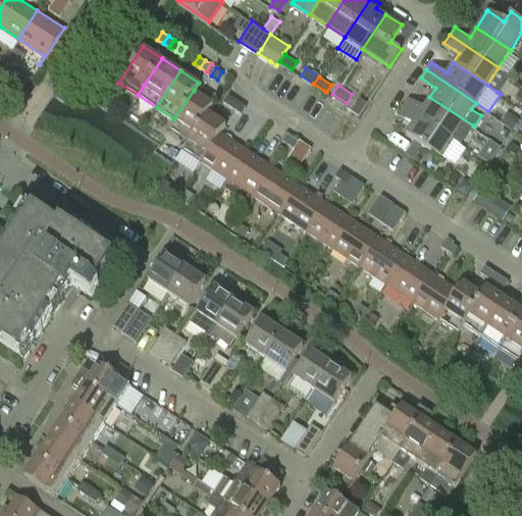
[(168,126),(187,139),(188,139),(206,110),(207,110),(212,102),(194,91),(194,90),(174,119),(173,118),(168,126)]
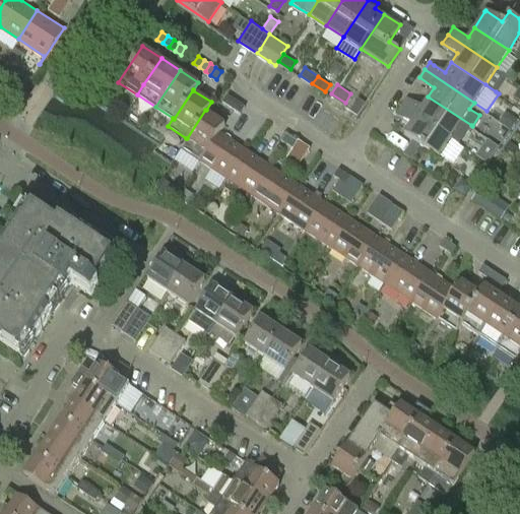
[(229,104),(233,95),(228,91),(222,100),(229,104)]
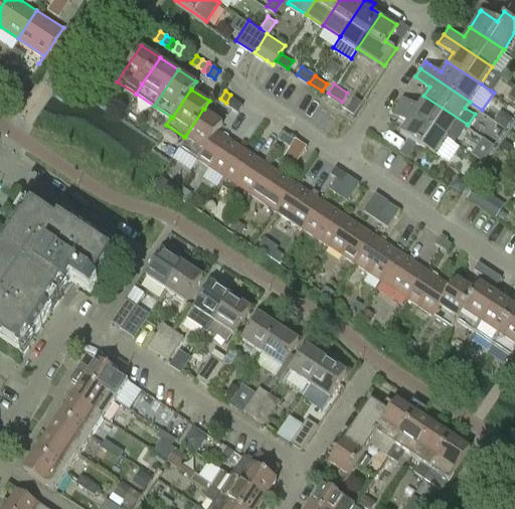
[(231,106),(236,99),(234,98),(230,95),(226,103),(231,106)]
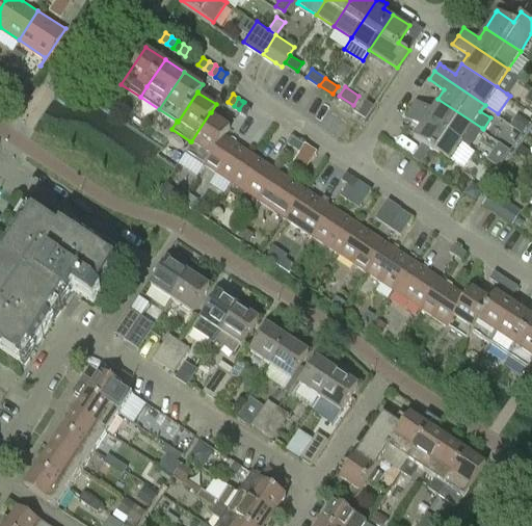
[(366,98),(357,111),(366,116),(374,103),(366,98)]
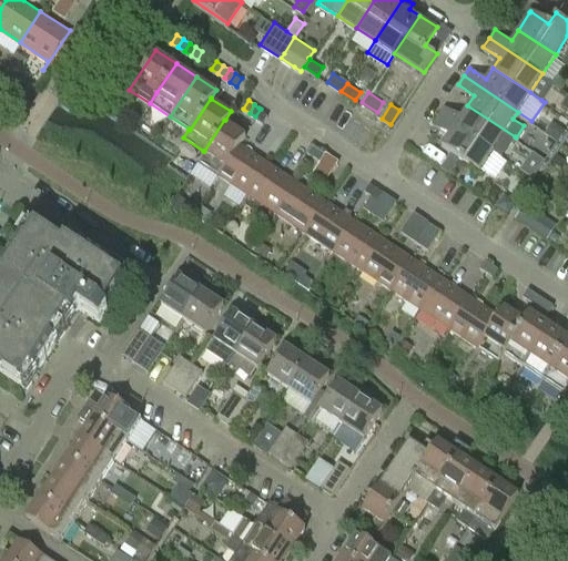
[(445,104),(439,113),(493,149),(501,155),(515,136),(467,105),(460,115),(449,108),(445,104)]
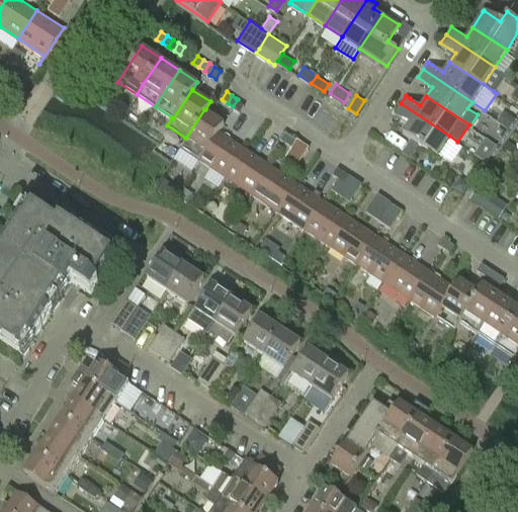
[(239,110),(244,103),(238,99),(233,106),(239,110)]
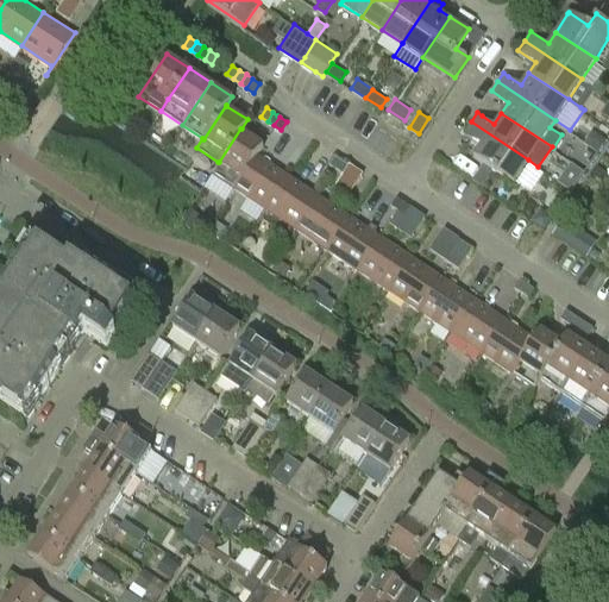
[(528,160),(471,121),(464,131),(482,142),(473,155),(514,181),(528,160)]
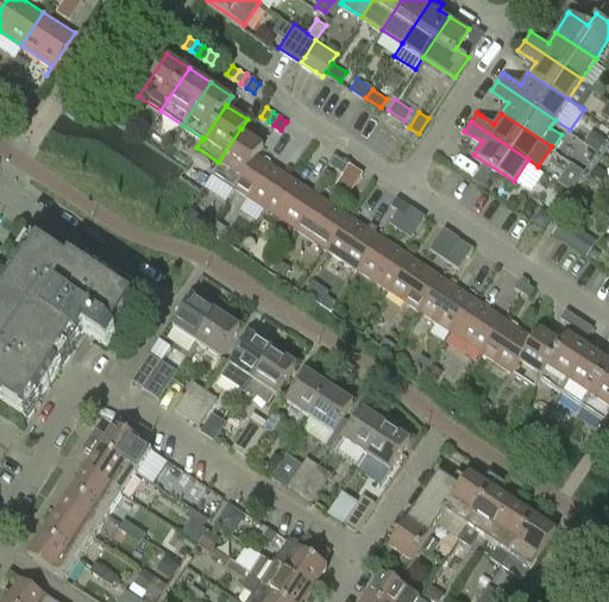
[(597,148),(604,136),(589,126),(582,137),(597,148)]
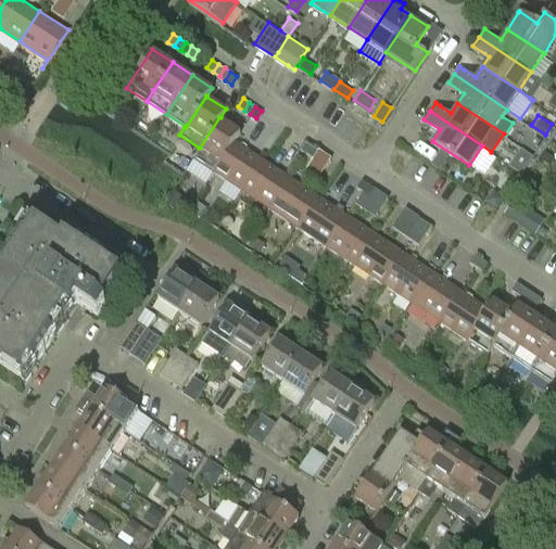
[(240,130),(220,117),(219,117),(200,148),(199,148),(193,156),(214,169),(234,139),(235,139),(240,130)]
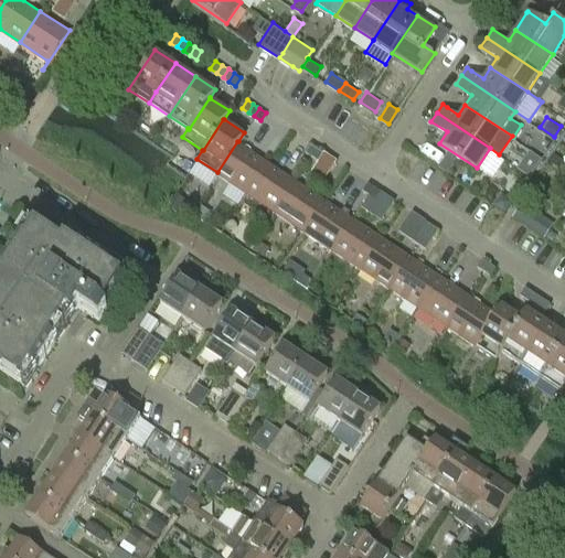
[(217,172),(245,191),(266,160),(238,141),(237,141),(217,172)]
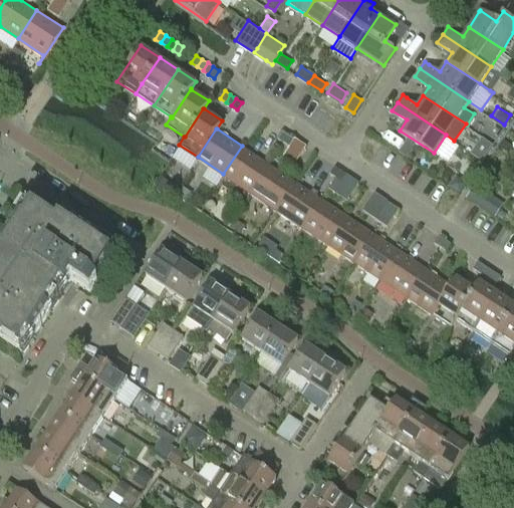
[(283,141),(288,133),(282,130),(277,137),(283,141)]
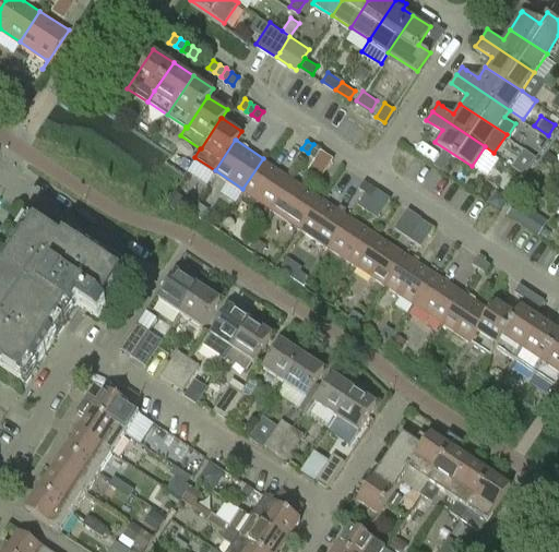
[(313,144),(308,153),(314,156),(320,148),(313,144)]
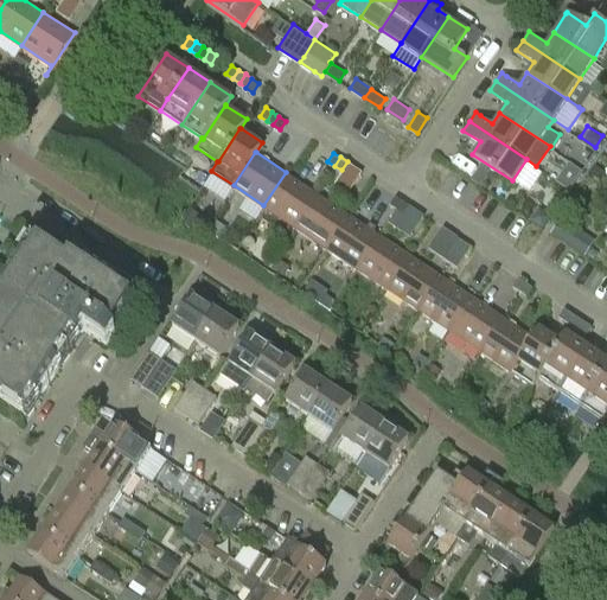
[(599,177),(605,170),(594,163),(588,171),(599,177)]
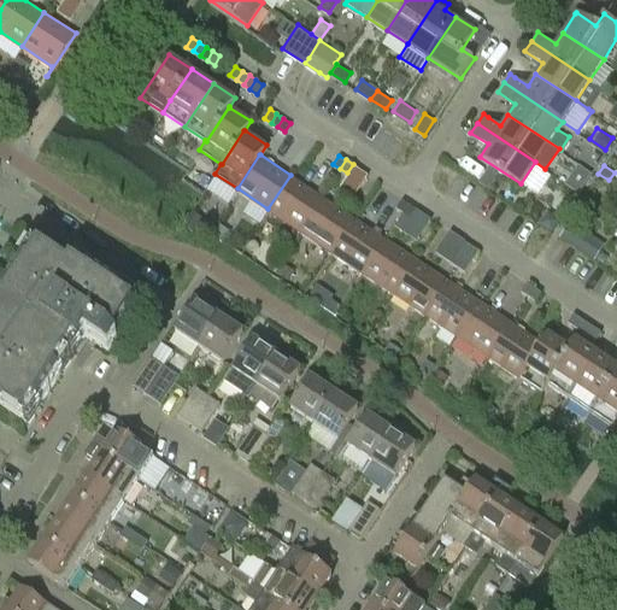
[(268,209),(300,230),(322,195),(291,175),(268,209)]
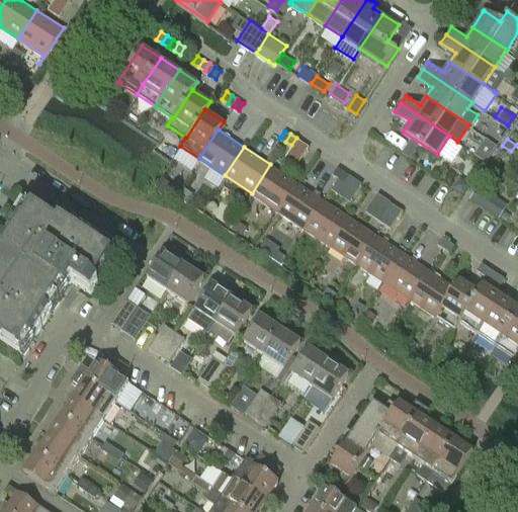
[(296,182),(270,164),(252,193),(278,210),(296,182)]
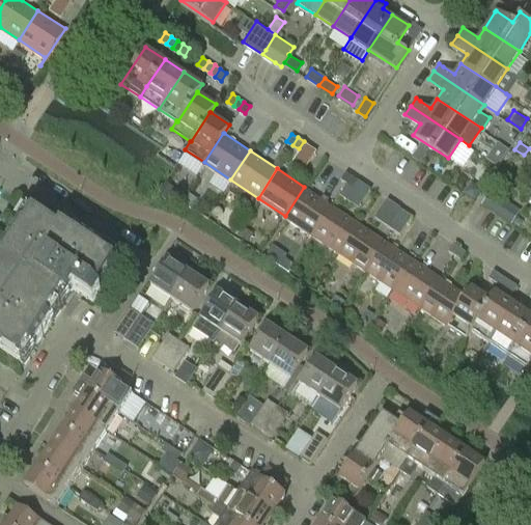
[(340,177),(346,181),(352,173),(345,169),(340,177)]
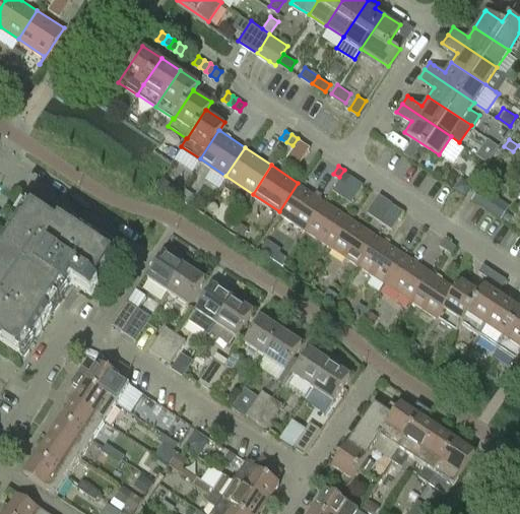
[(344,170),(339,177),(345,181),(350,174),(344,170)]
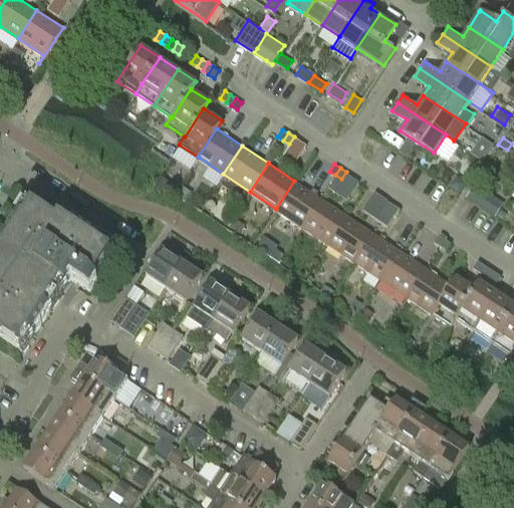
[(459,190),(465,181),(456,174),(449,184),(459,190)]
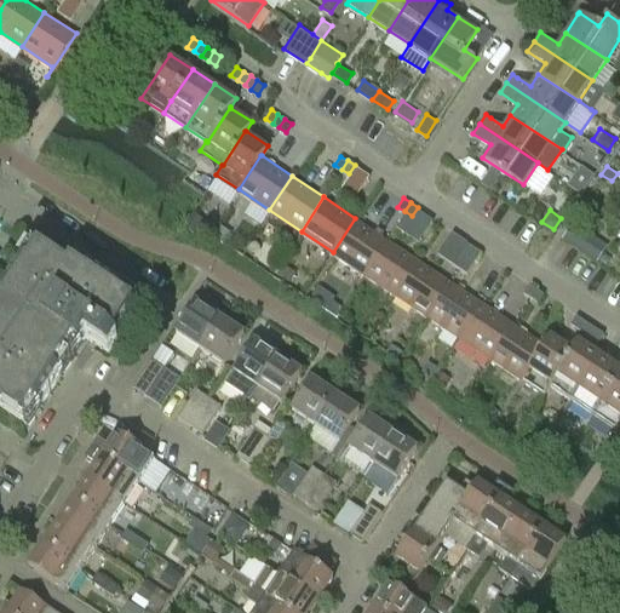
[(197,233),(202,225),(206,219),(194,211),(185,224),(197,233)]
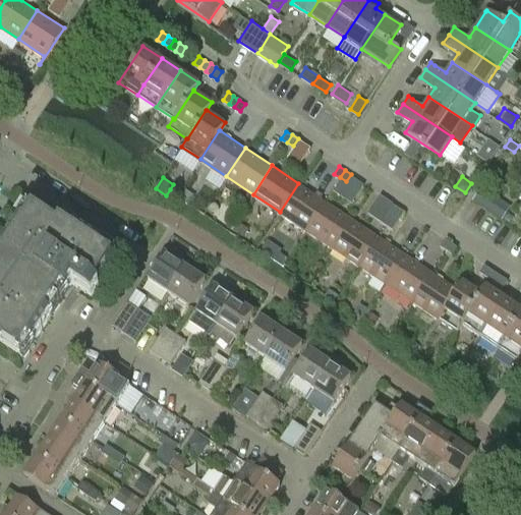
[(280,212),(305,229),(325,201),(298,183),(280,212)]
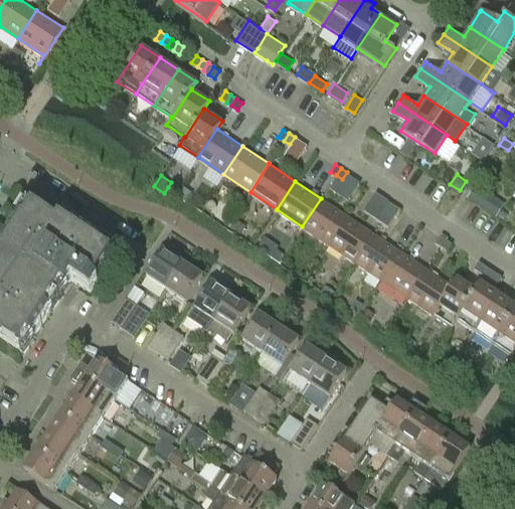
[(477,182),(468,195),(478,201),(487,188),(477,182)]
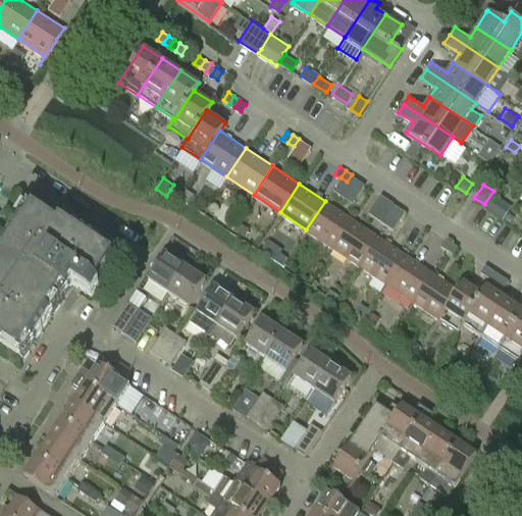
[(179,195),(190,202),(195,194),(186,188),(179,195)]
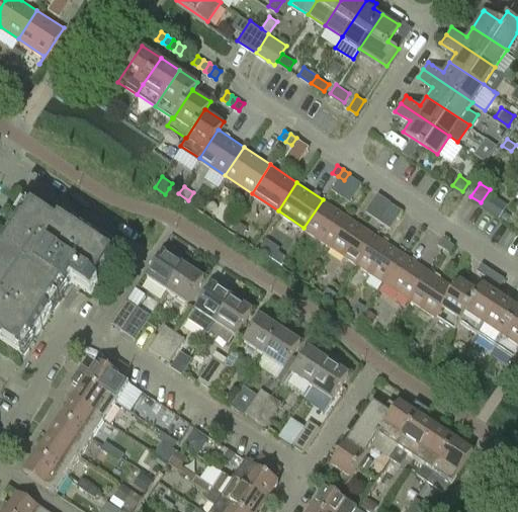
[(304,228),(330,245),(349,217),(323,199),(304,228)]
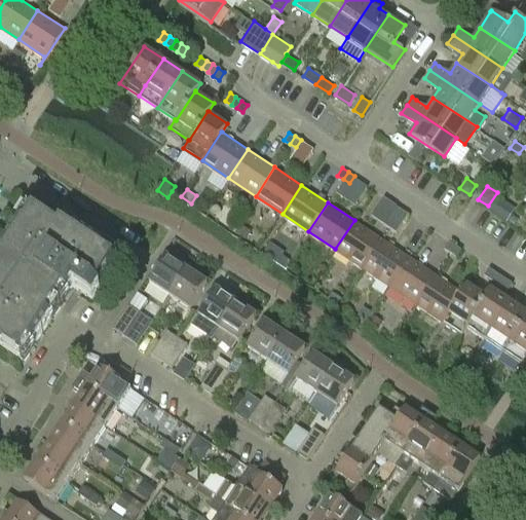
[(390,211),(397,215),(402,208),(396,203),(390,211)]
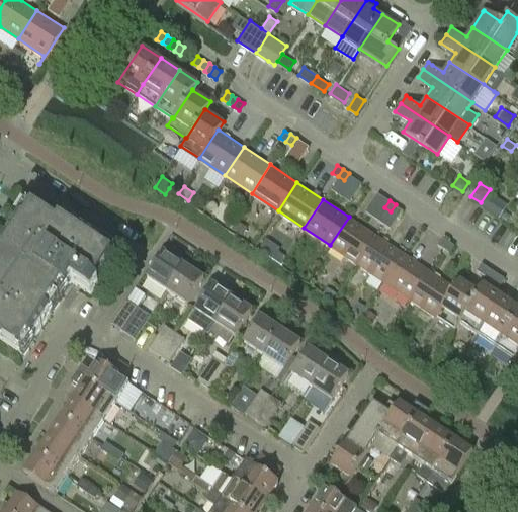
[(402,208),(396,204),(391,211),(397,216),(402,208)]
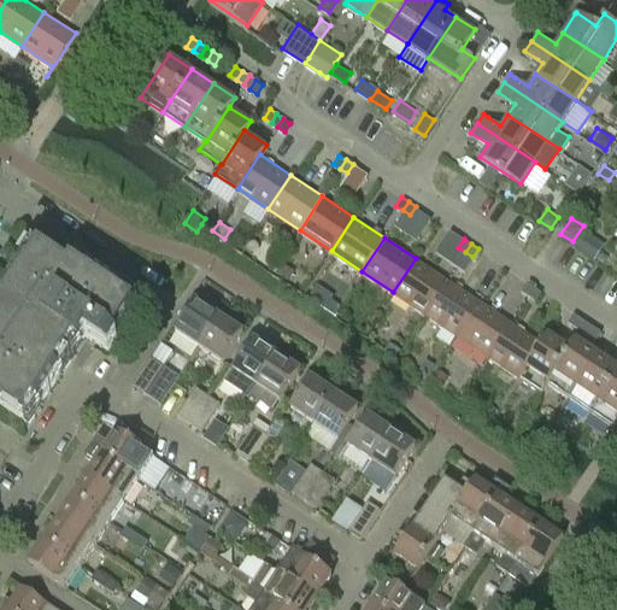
[(122,287),(89,265),(83,275),(37,245),(33,253),(28,250),(0,292),(0,399),(23,415),(34,399),(37,403),(84,332),(109,347),(117,334),(115,333),(134,303),(119,292),(122,287)]
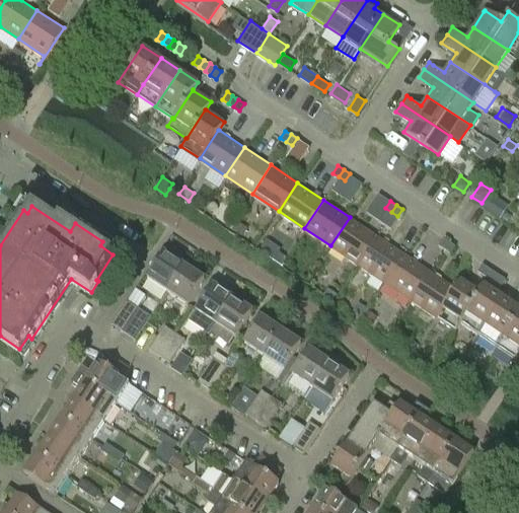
[(379,218),(385,222),(391,212),(385,208),(379,218)]
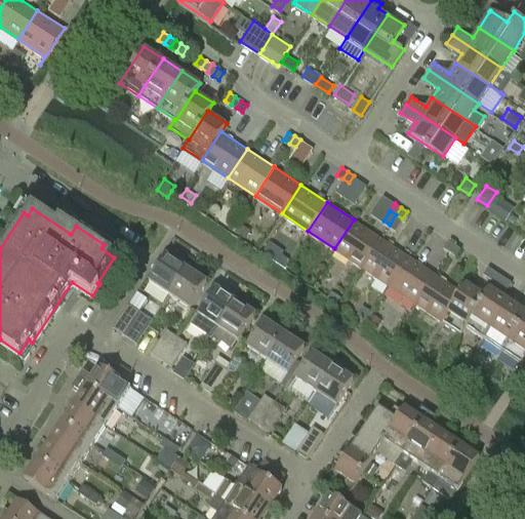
[(402,218),(396,214),(390,225),(395,229),(402,218)]
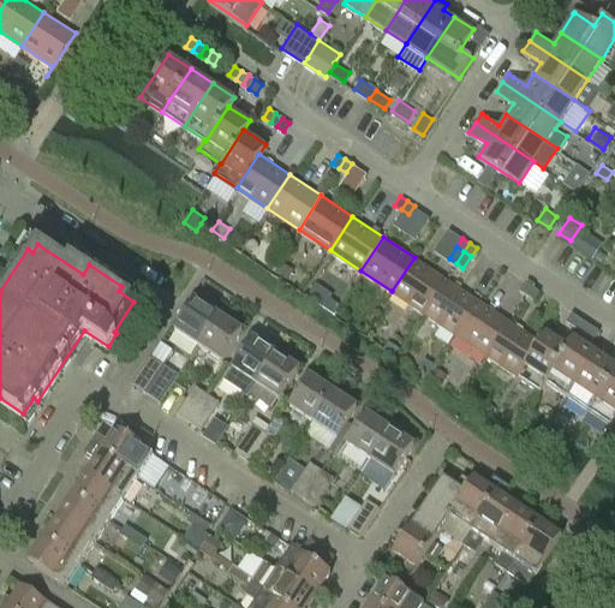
[(446,278),(415,257),(392,291),(423,313),(446,278)]
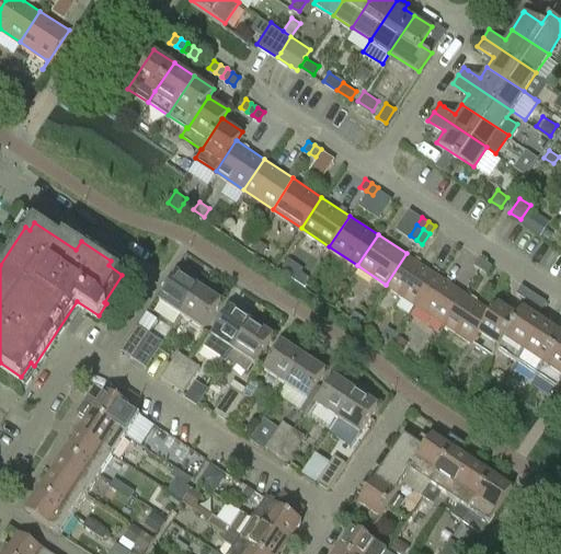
[(267,244),(259,239),(252,247),(261,254),(267,244)]
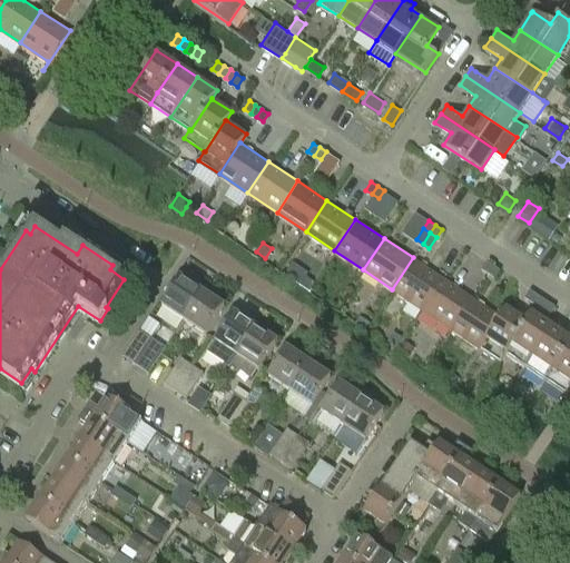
[(392,289),(421,308),(442,276),(413,257),(392,289)]
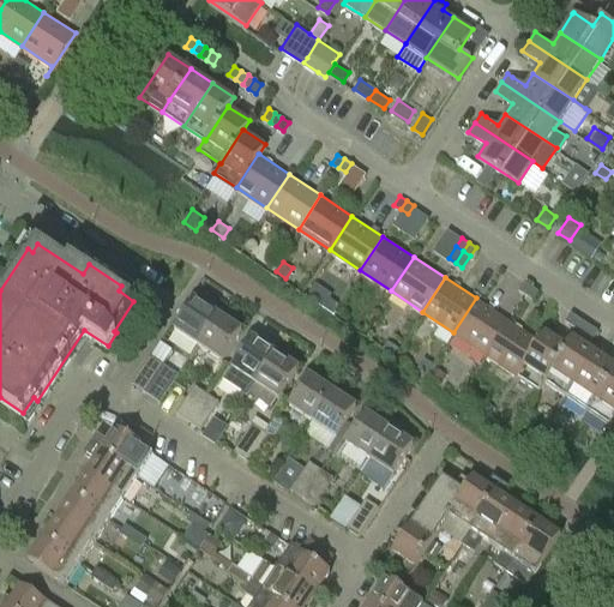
[(518,288),(525,293),(531,283),(524,280),(518,288)]
